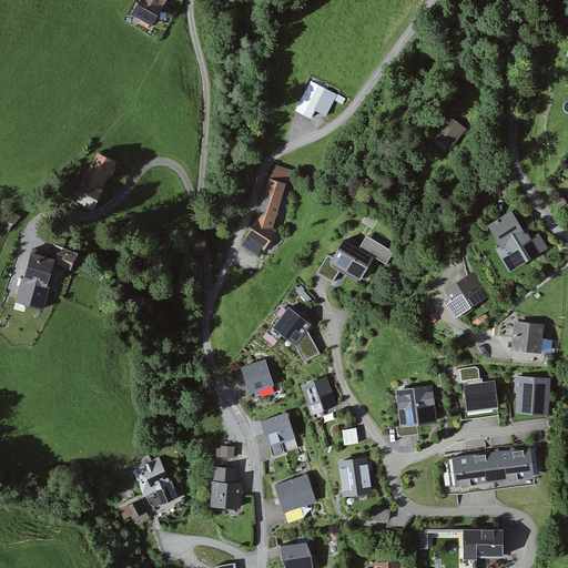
[(171,0),(143,0),(131,21),(152,32),(171,0)]
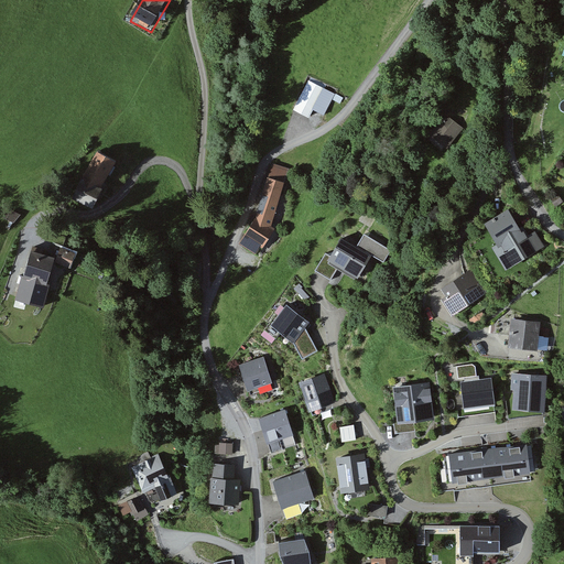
[(336,93),(308,78),(294,107),(310,115),(313,107),(325,114),(336,93)]
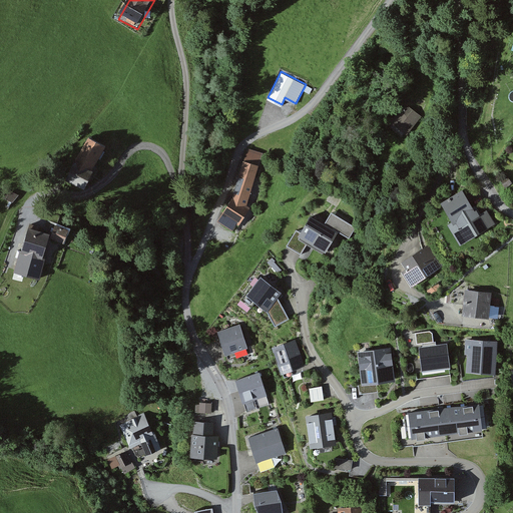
[(418,115),(405,105),(389,126),(402,136),(418,115)]
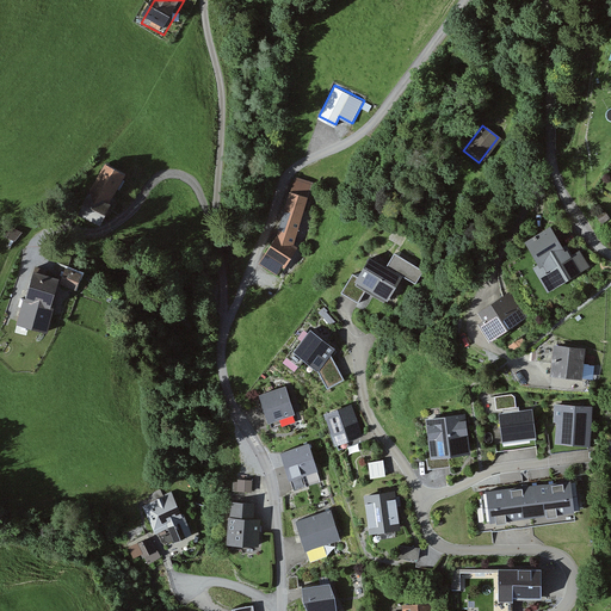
[(129,178),(107,166),(80,217),(103,229),(129,178)]
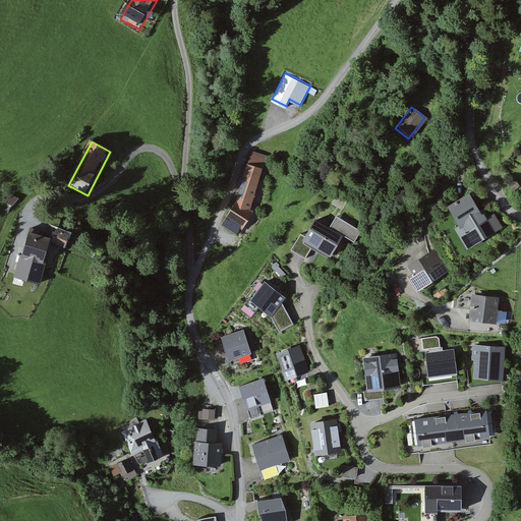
[(237,198),(222,223),(236,232),(240,226),(243,227),(254,210),(250,207),(267,156),(252,151),(237,198)]
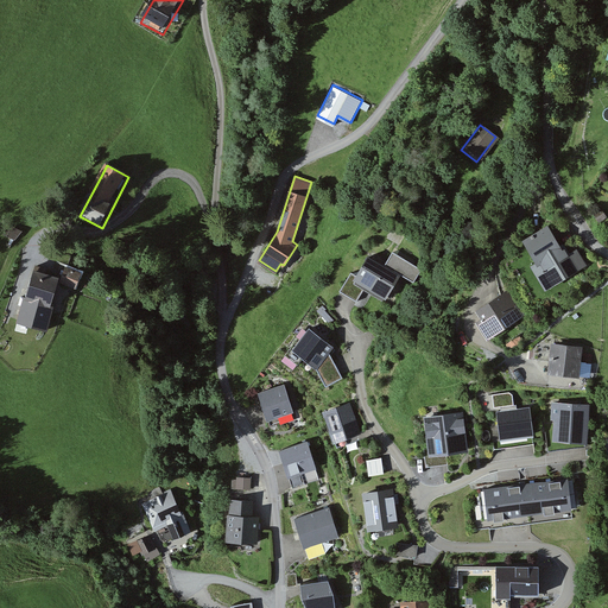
[(606,217),(601,209),(594,213),(600,222),(606,217)]
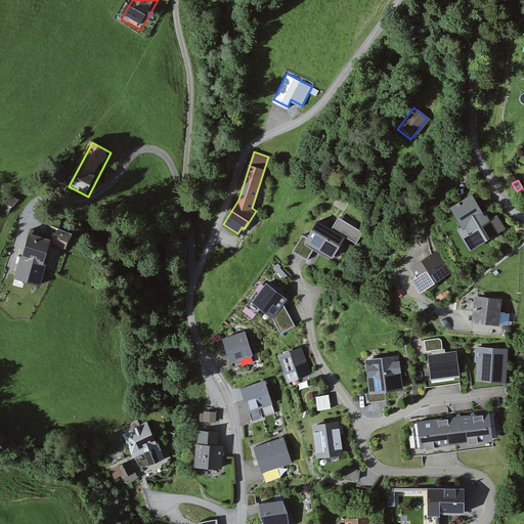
[(459,201),(452,205),(464,225),(459,228),(471,248),(506,227),(496,212),(489,217),(486,212),(483,213),(477,202),(472,193),(459,201)]
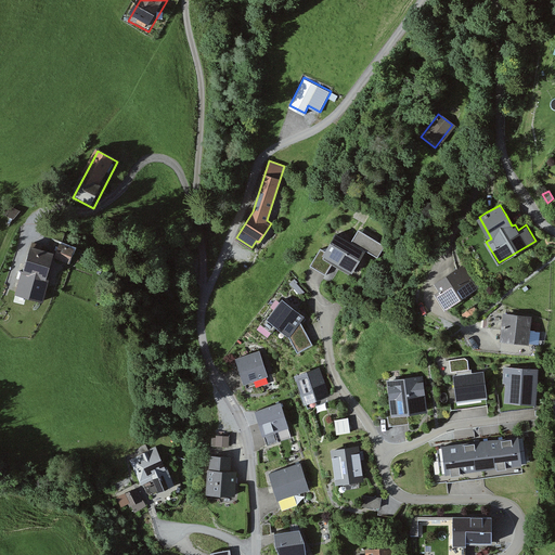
[(373,244),(344,227),(328,252),(321,247),(310,267),(324,275),(333,261),(355,275),(373,244)]
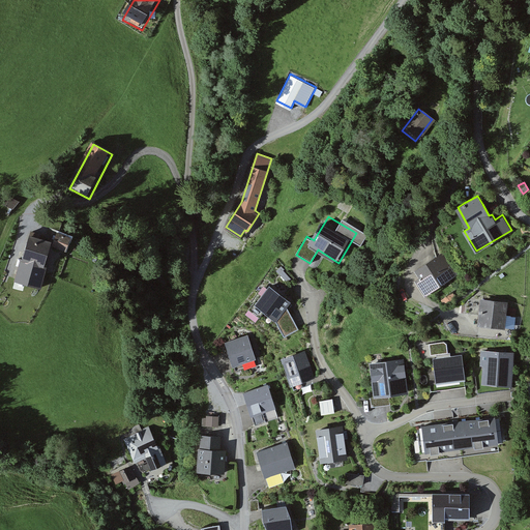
[(52,247),(65,253),(71,239),(57,233),(52,247)]
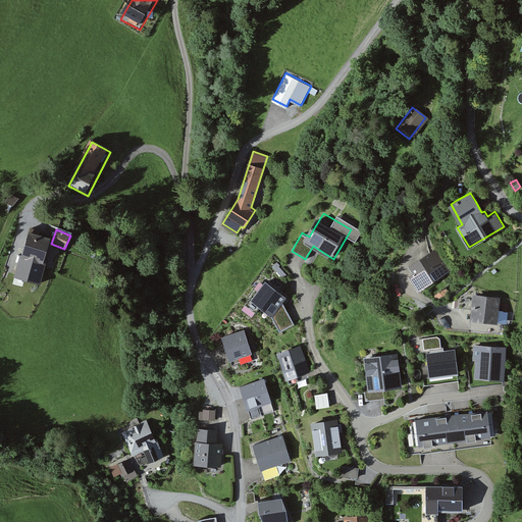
[(29,233),(15,279),(40,284),(51,240),(29,233)]
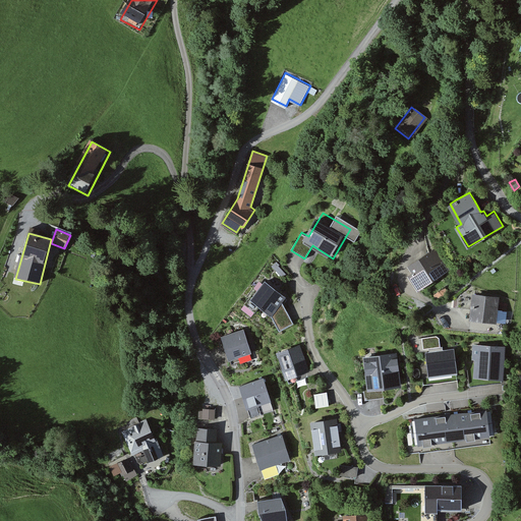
[(407,266),(412,272),(408,275),(419,291),(450,271),(435,247),(431,249),(407,266)]
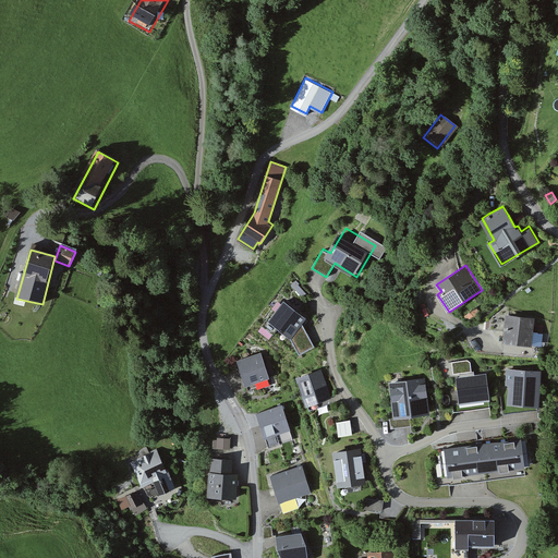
[(293,338),(300,356),(318,349),(305,324),(308,318),(286,301),(270,323),(293,338)]
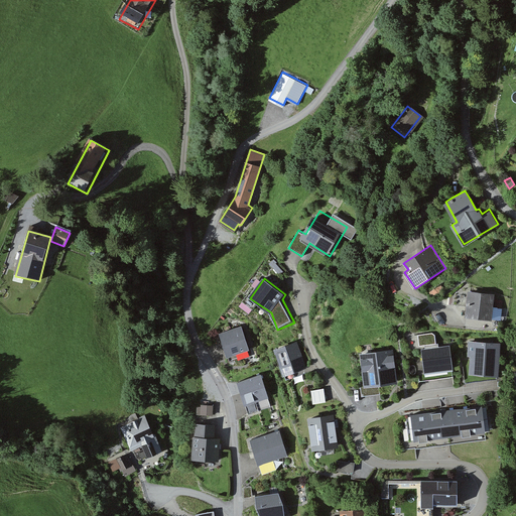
[(429,292),(432,296),(443,288),(439,284),(429,292)]
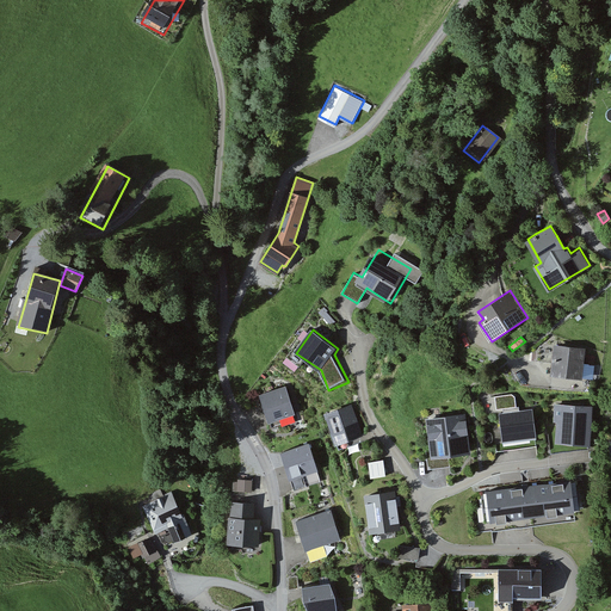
[(550,337),(538,347),(537,353),(536,360),(553,362),(551,372),(592,377),(594,358),(582,356),(584,350),(554,345),(555,337),(550,337)]
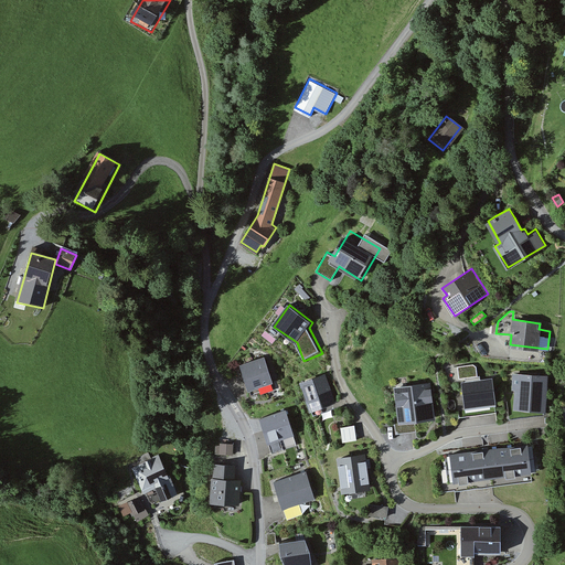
[(266,360),(243,368),(253,394),(276,385),(266,360)]
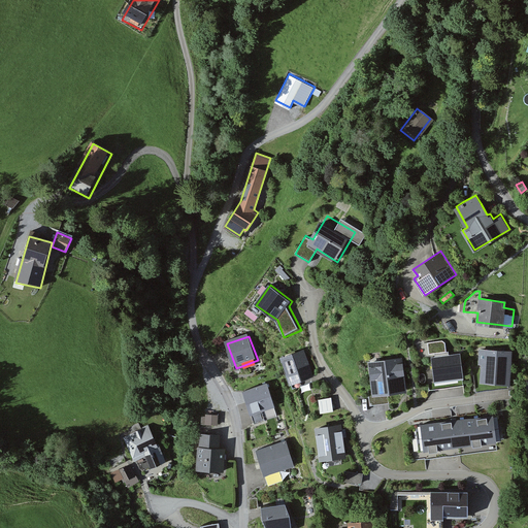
[(435,356),(431,356),(434,382),(464,377),(461,352),(450,354),(449,351),(447,351),(446,342),(441,340),(428,342),(429,353),(434,353),(435,356)]
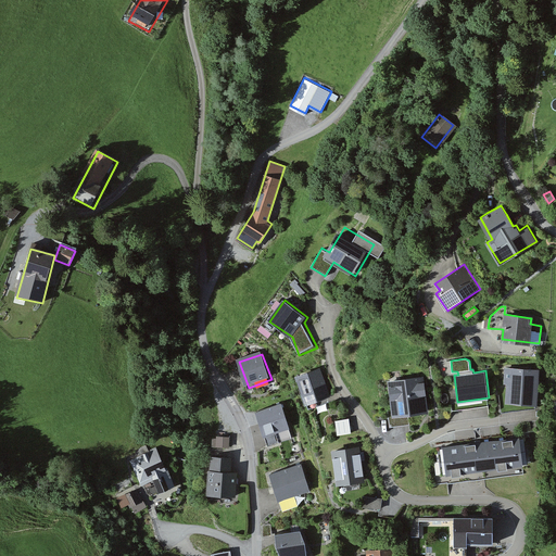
[(540,368),(505,366),(504,381),(507,382),(506,401),(538,403),(540,368)]
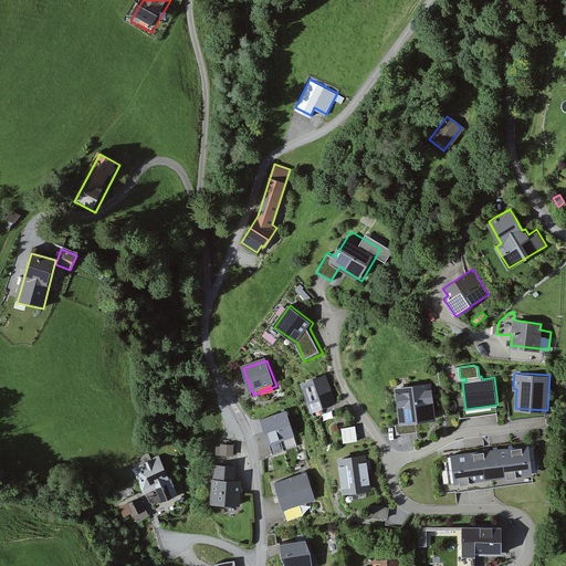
[(338,407),(328,376),(302,385),(313,415),(338,407)]
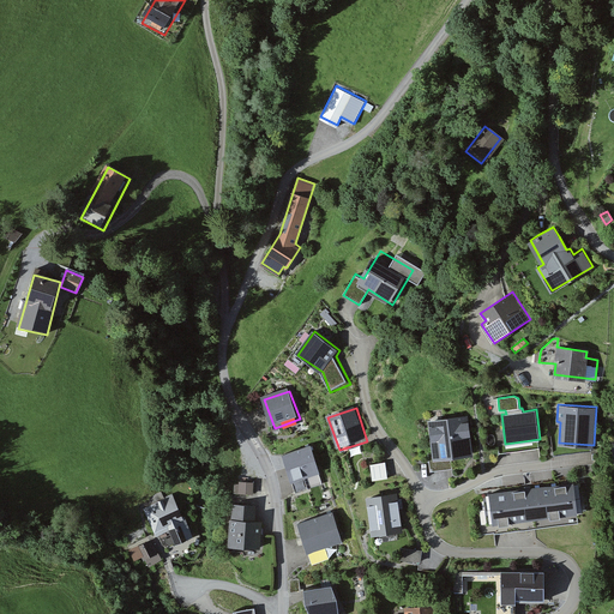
[(468,416),(429,422),(433,453),(427,453),(428,462),(429,473),(452,469),(453,469),(451,458),(474,455),(468,416)]
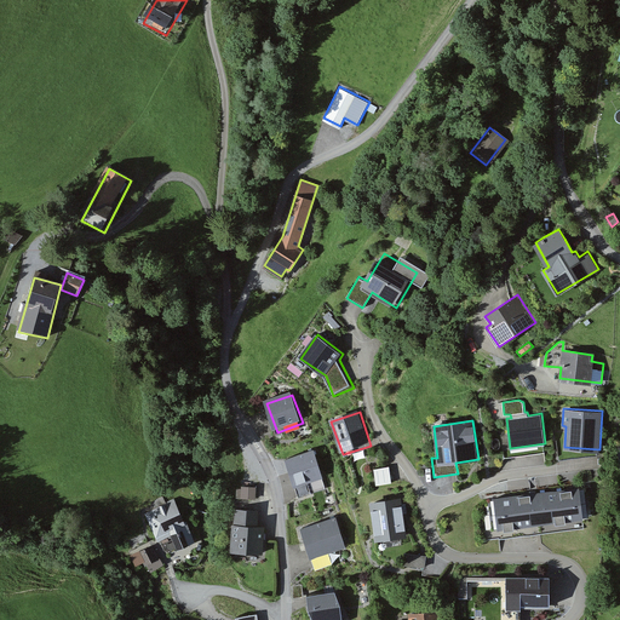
[(314,446),(286,454),(294,484),(323,476),(314,446)]
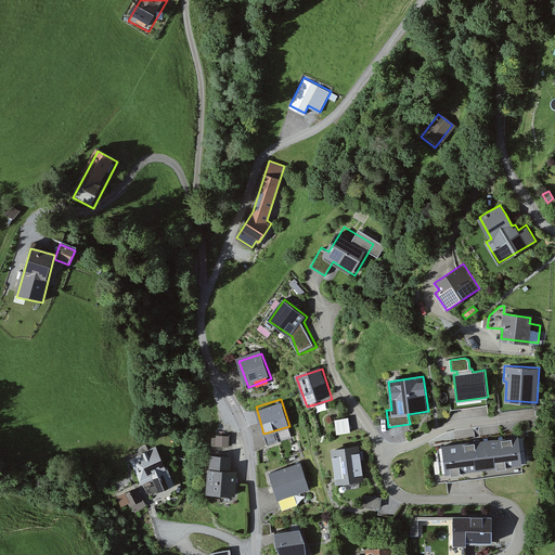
[(349,417),(335,420),(337,433),(350,431),(349,417)]
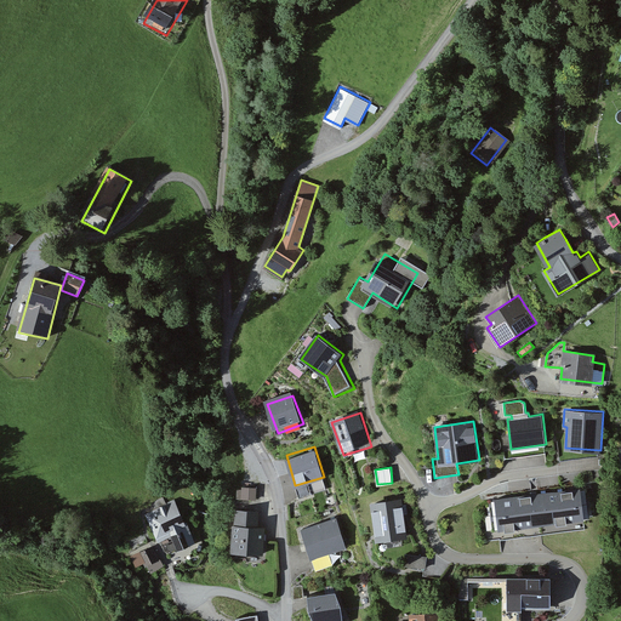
[(241,489),(237,489),(237,499),(256,500),(256,488),(241,486),(241,489)]
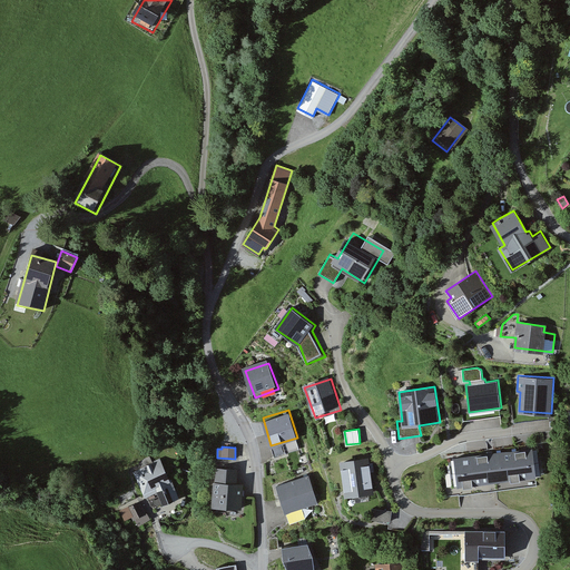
[(450,478),(440,479),(443,499),(459,497),(497,492),(537,488),(536,472),(540,472),(538,448),(532,449),(532,446),(453,457),(454,458),(448,459),(448,460),(450,478)]
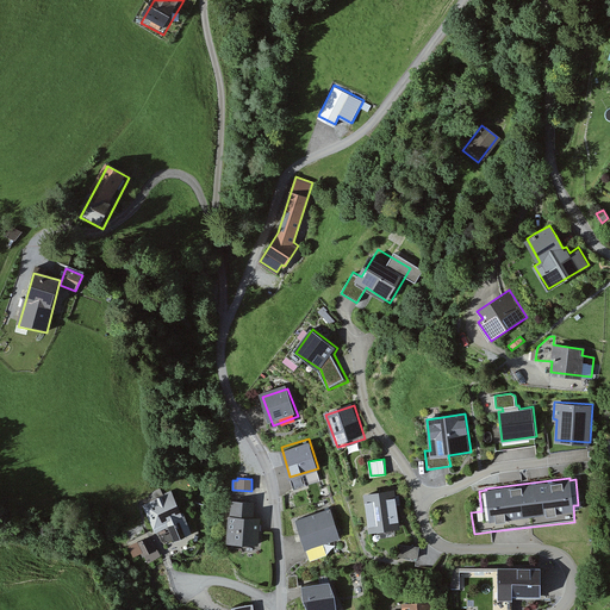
[(393,489),(363,492),(368,531),(398,528),(393,489)]
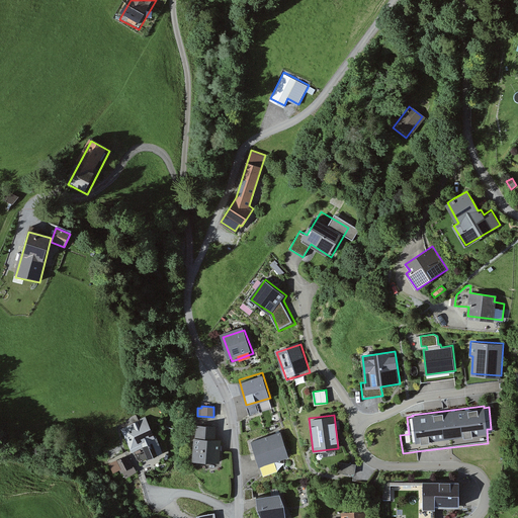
[(128,425),(121,428),(132,450),(142,445),(148,458),(163,452),(155,436),(153,437),(144,417),(137,421),(135,417),(126,420),(128,425)]
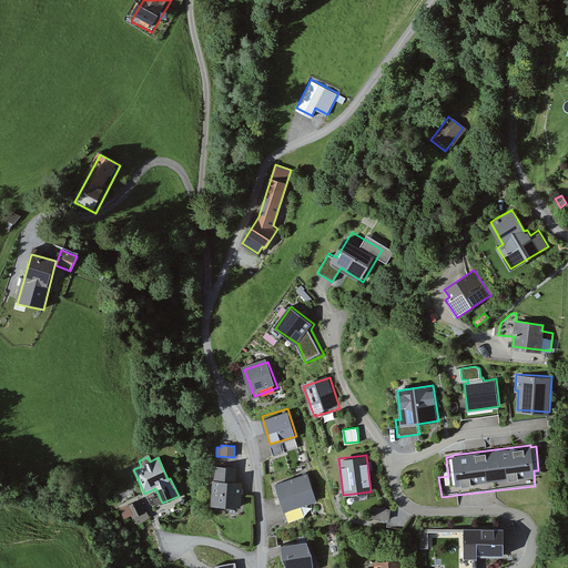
[(214,465),(211,504),(240,507),(241,494),(243,480),(235,480),(236,467),(214,465)]
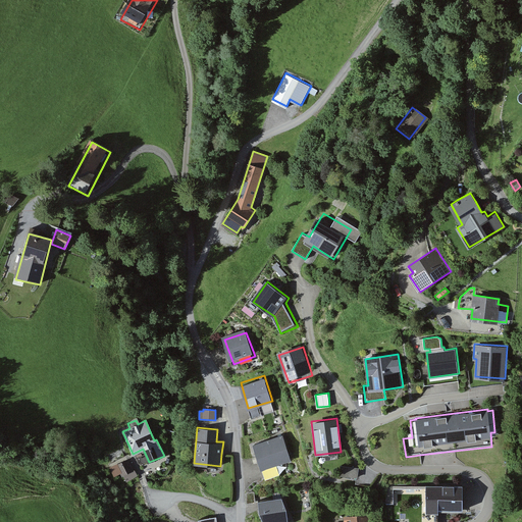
[(293,461),(285,437),(256,447),(263,471),(293,461)]
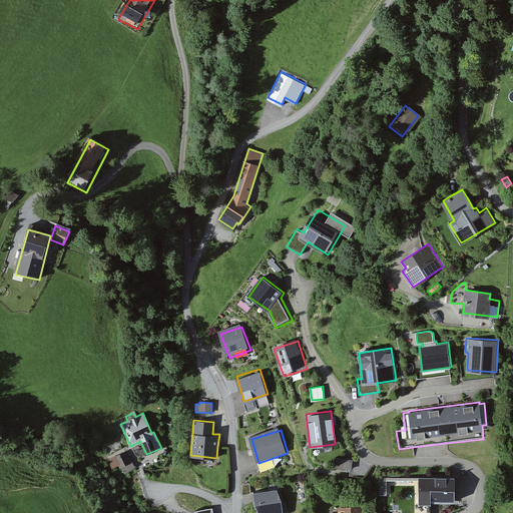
[(121,466),(124,472),(135,467),(132,461),(130,462),(125,451),(114,457),(119,467),(121,466)]
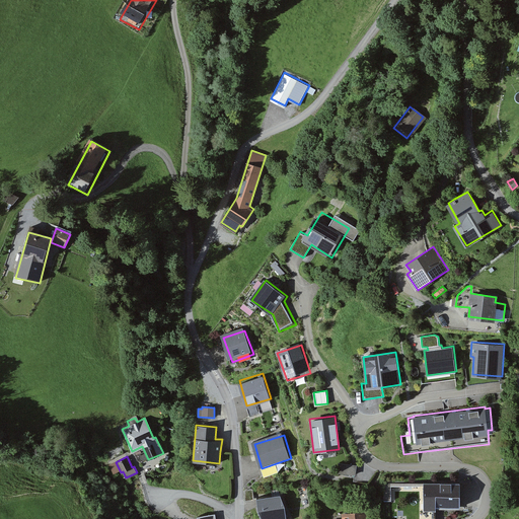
[(357,464),(340,461),(338,472),(355,475),(357,464)]
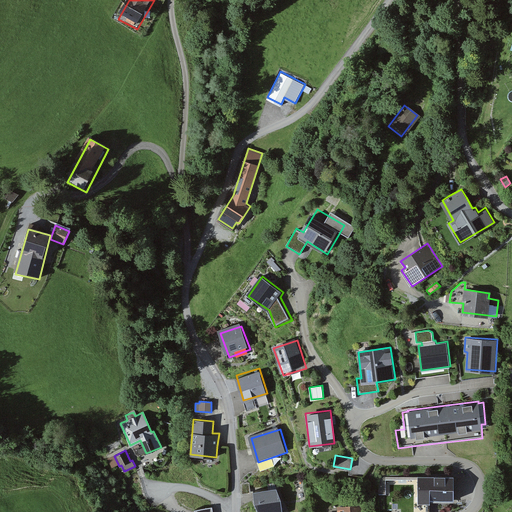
[(452,475),(417,476),(418,503),(453,502),(452,477),(452,475)]
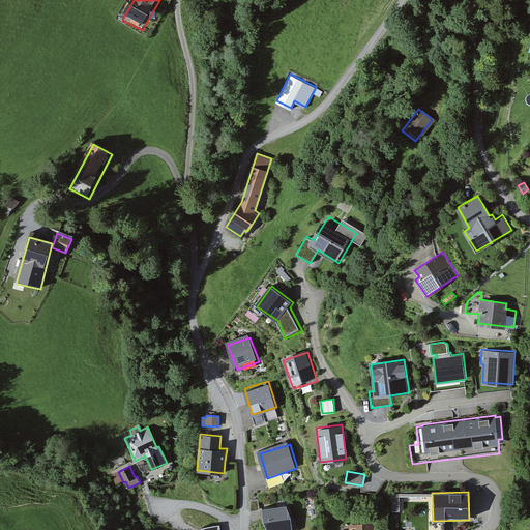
[(294,529),(287,500),(262,508),(267,529),(294,529)]
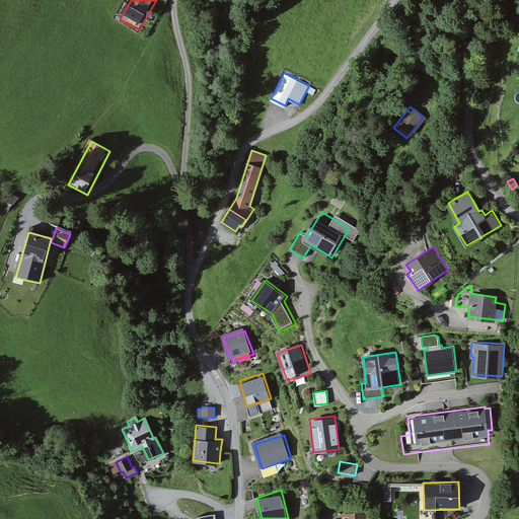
All buildings are outlined.
